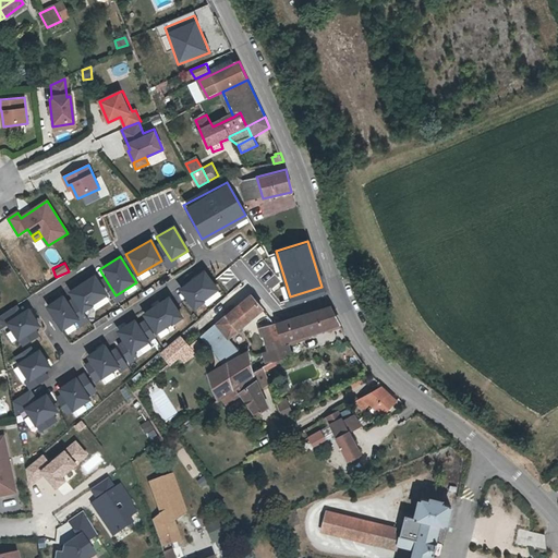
[(179,289),(194,308),(220,289),(205,268),(179,289)]
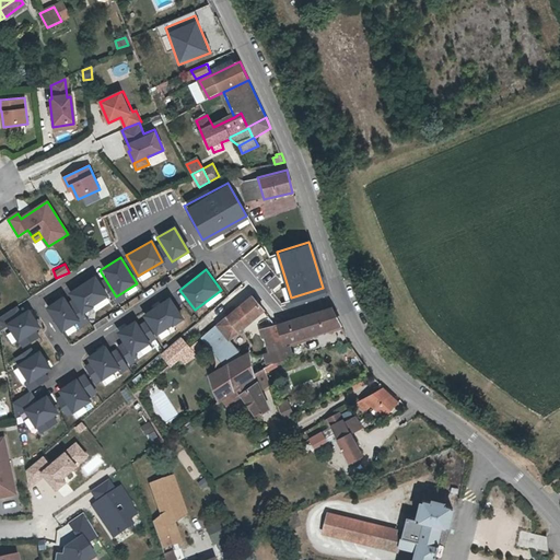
[(94,273),(44,305),(60,330),(74,321),(79,326),(89,319),(83,312),(108,295),(94,273)]
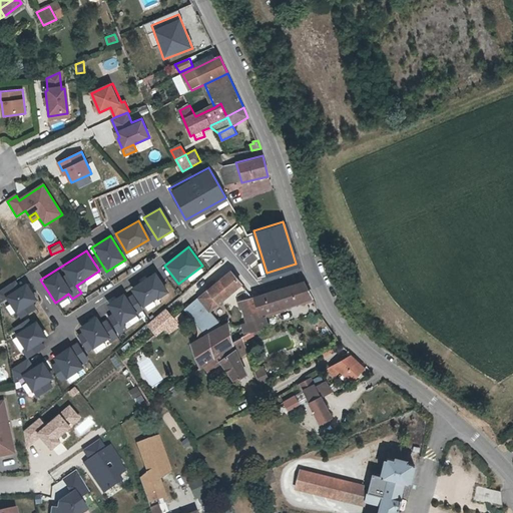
[(157,272),(131,289),(144,306),(167,292),(157,272)]
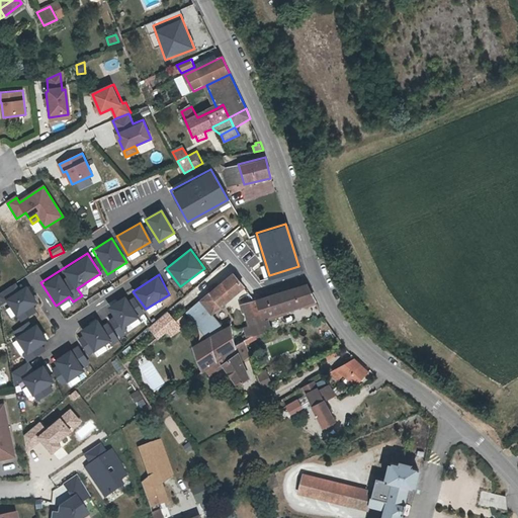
[(211,293),(222,306),(244,286),(234,274),(211,293)]
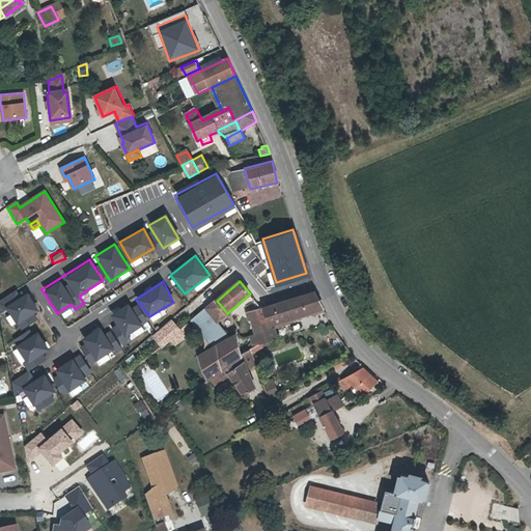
[(26,289),(4,303),(20,328),(35,318),(32,312),(37,308),(26,289)]
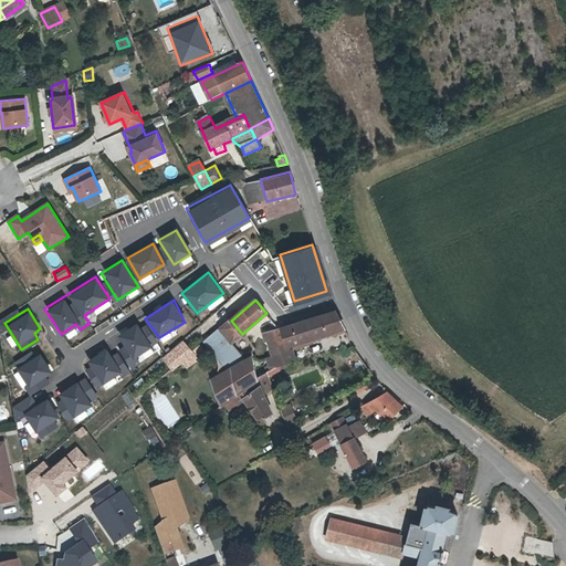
[(337,310),(281,328),(287,345),(343,327),(337,310)]
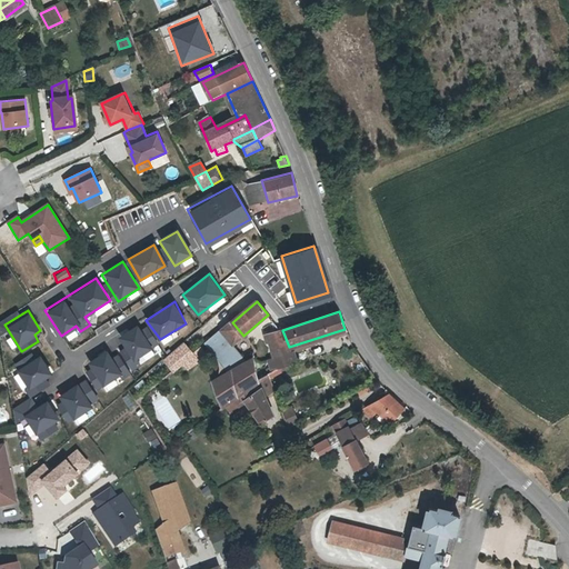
[(232,343),(242,336),(232,322),(208,341),(230,372),(246,363),(232,343)]
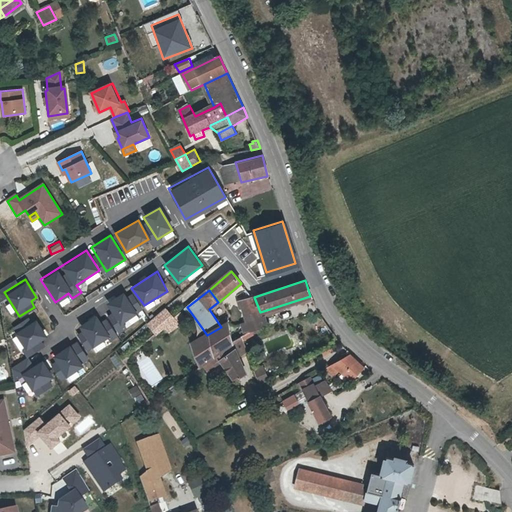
[(104,305),(119,325),(142,308),(131,293),(125,298),(122,293),(104,305)]
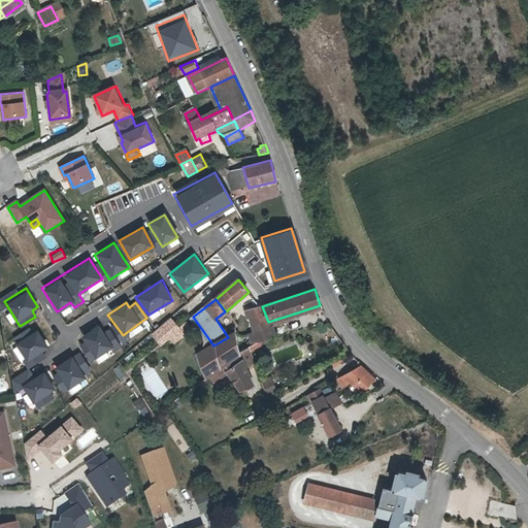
[(252,319),(256,332),(256,333),(270,329),(268,322),(262,306),(246,311),(249,320),(252,319)]
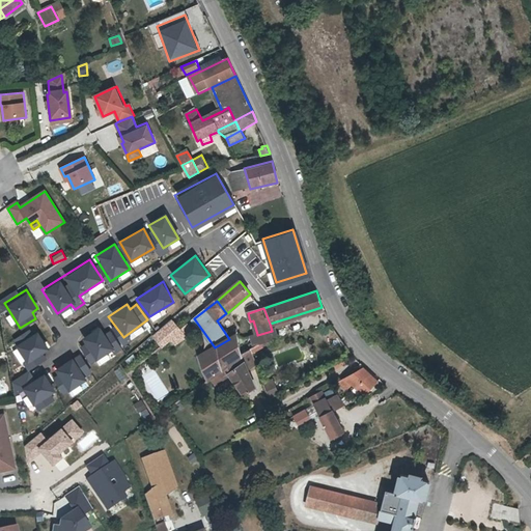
[(161,348),(183,332),(171,317),(149,335),(161,348)]
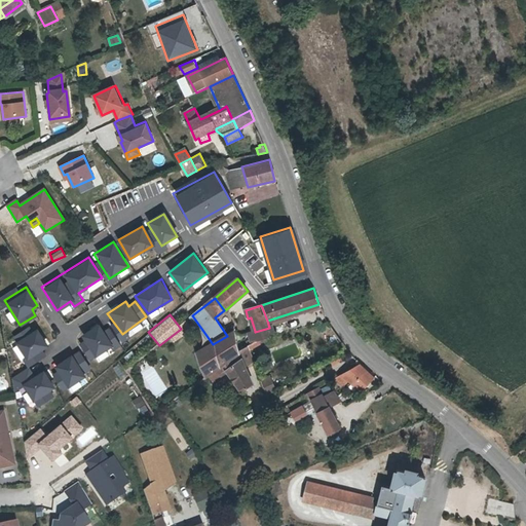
[(35,324),(13,337),(29,363),(45,352),(41,346),(47,343),(35,324)]
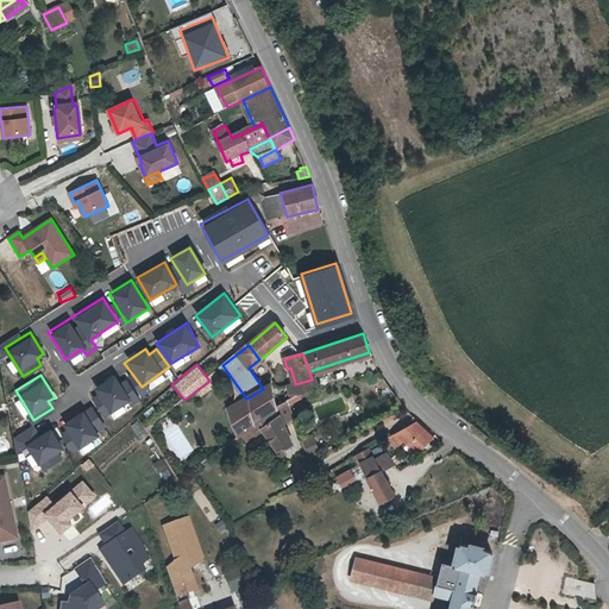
[(92,390),(107,414),(136,396),(125,378),(118,382),(113,376),(92,390)]
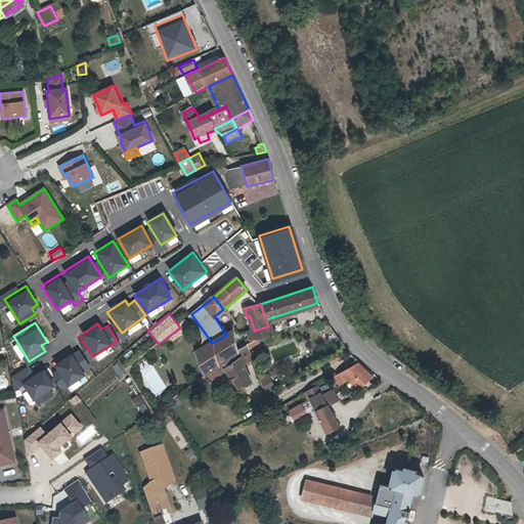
[(271,336),(268,326),(254,331),(254,330),(249,332),(251,341),(253,344),(269,336),(271,336)]
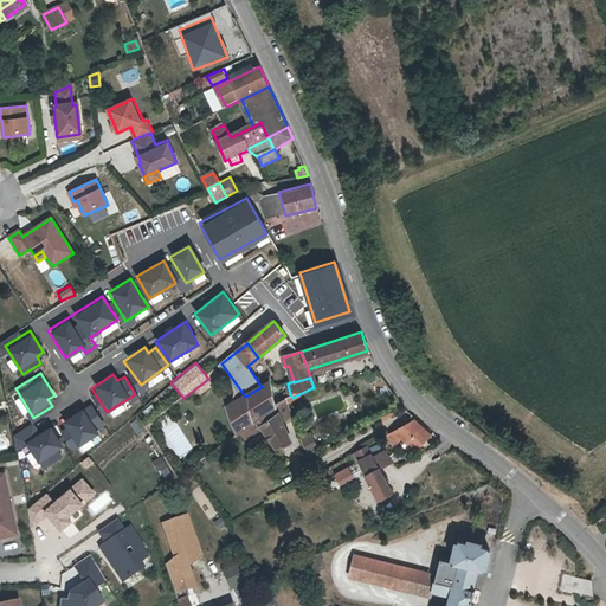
[(239,433),(240,432),(247,427),(279,405),(278,404),(271,381),(262,387),(245,397),(227,406),(239,433)]
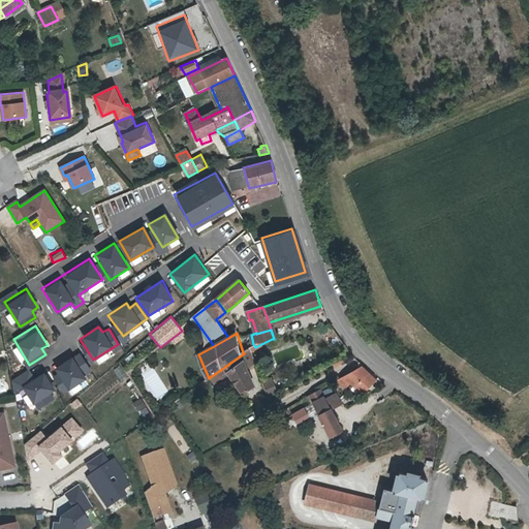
[(216,373),(222,381),(228,377),(242,397),(254,389),(247,369),(256,366),(250,349),(243,352),(244,353),(216,373)]
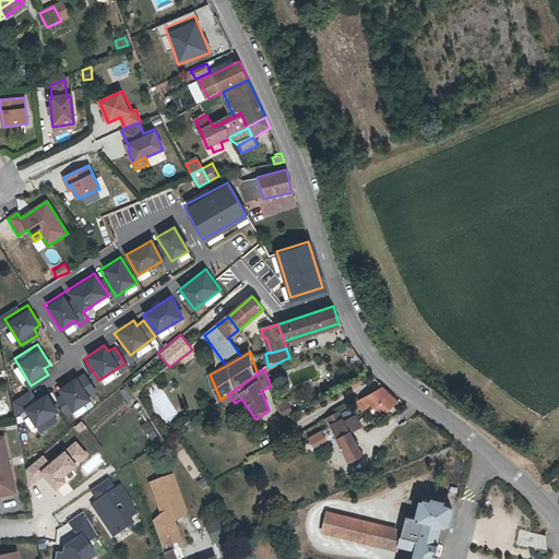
[(57,389),(73,411),(98,392),(86,376),(80,381),(75,376),(57,389)]
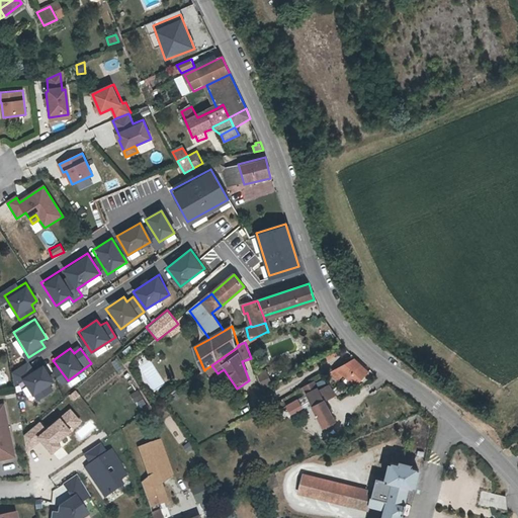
[(338,379),(343,374),(355,386),(370,369),(365,365),(354,357),(330,371),(338,379)]
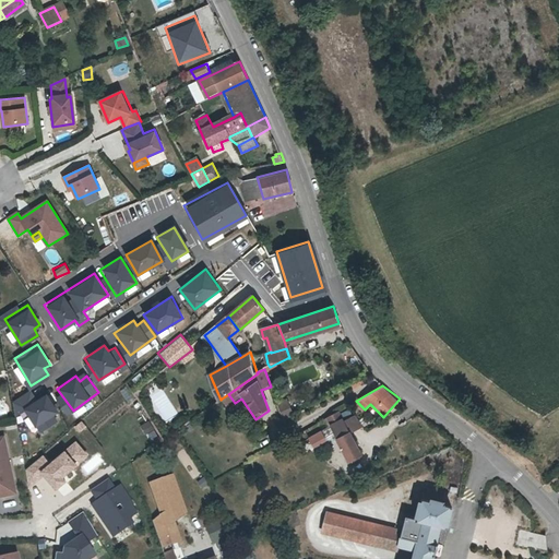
[(128,387),(120,389),(126,403),(133,401),(128,387)]
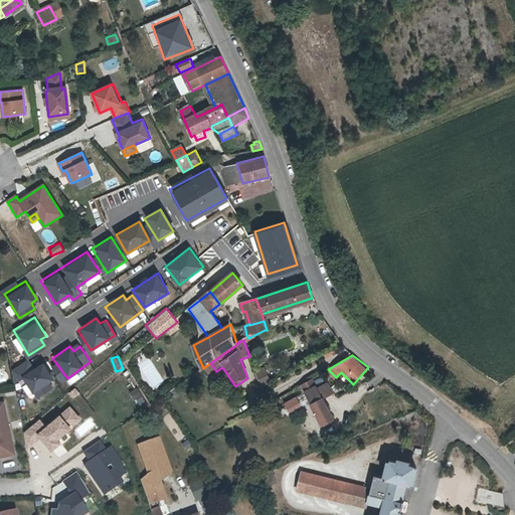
[(41,360),(20,373),(35,398),(51,388),(47,382),(53,379),(41,360)]
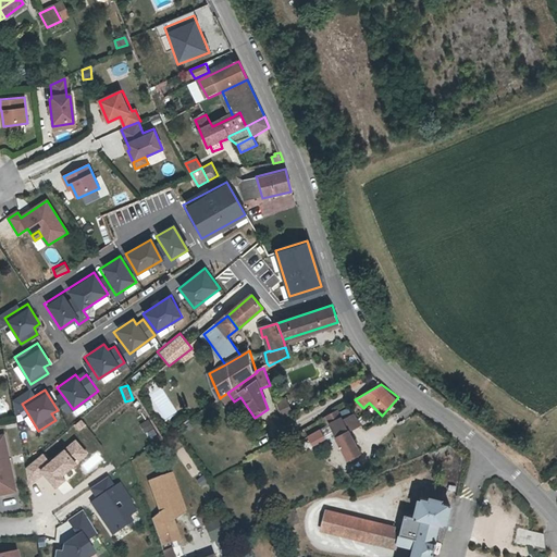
[(227,406),(234,401),(227,393),(221,397),(227,406)]
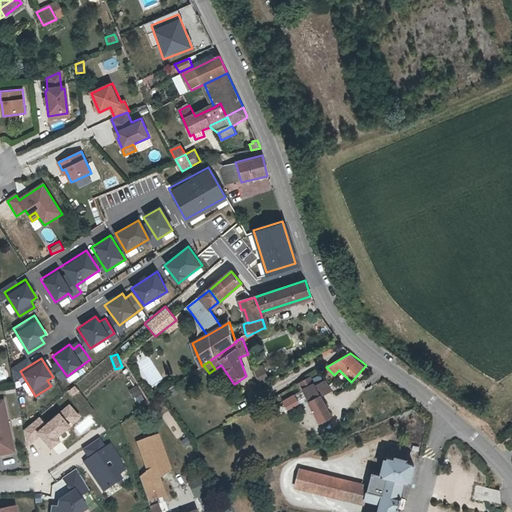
[(263,364),(254,367),(257,379),(266,376),(263,364)]
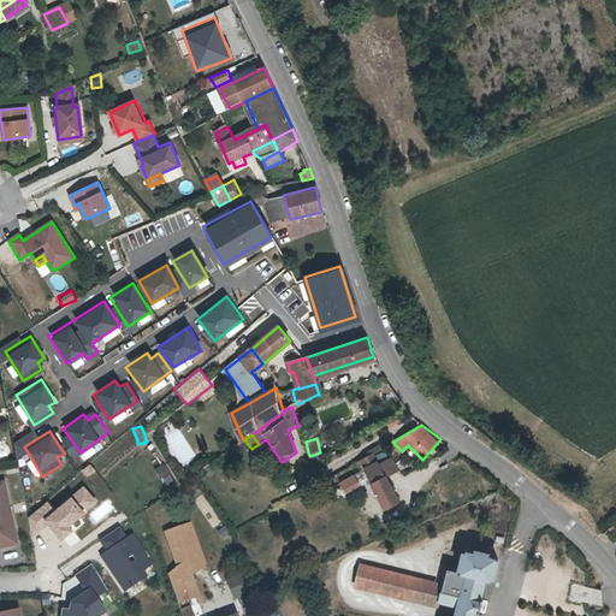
[(372,452),(361,460),(363,465),(386,508),(388,507),(389,510),(396,505),(395,503),(398,502),(372,452)]
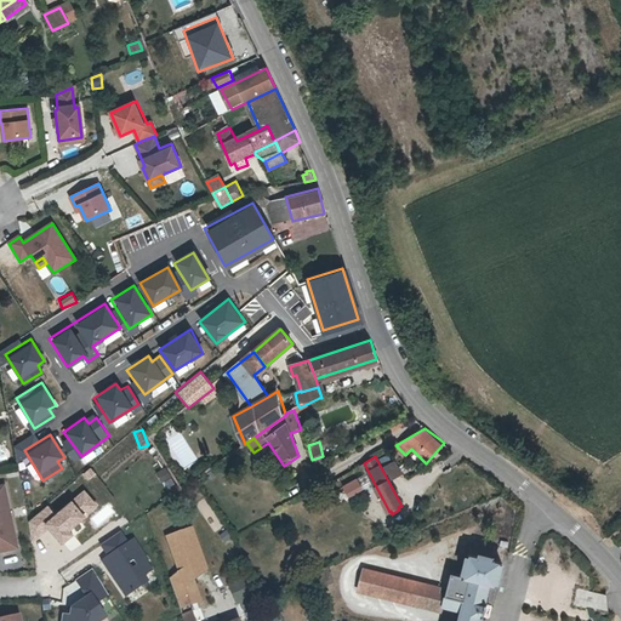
[(346,495),(362,488),(357,476),(340,484),(346,495)]
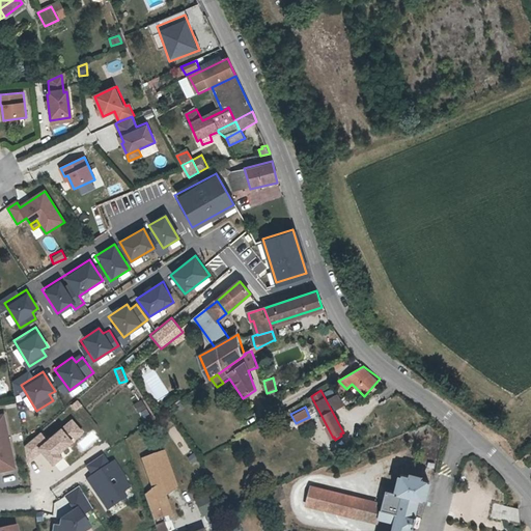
[(4,415),(0,415),(0,472),(16,469),(4,415)]
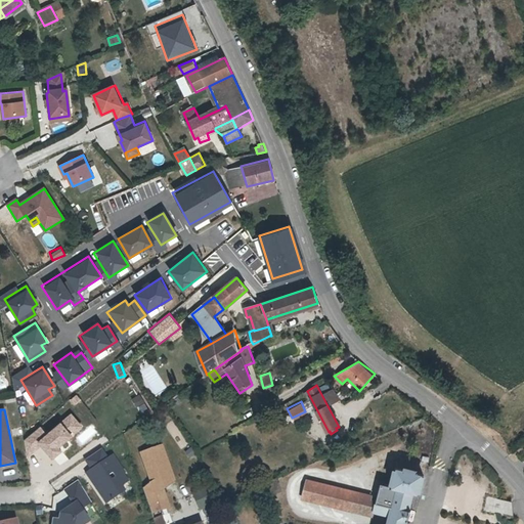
[(41,426),(24,441),(27,460),(40,446),(52,462),(62,451),(60,446),(84,426),(71,413),(47,434),(41,426)]
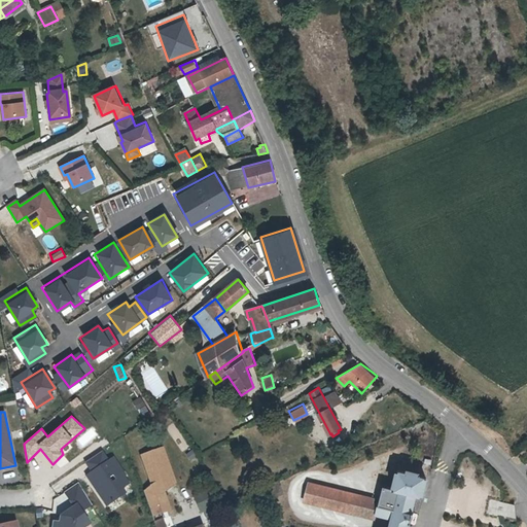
[(163,449),(142,456),(153,485),(144,492),(153,516),(171,510),(165,492),(174,482),(163,449)]
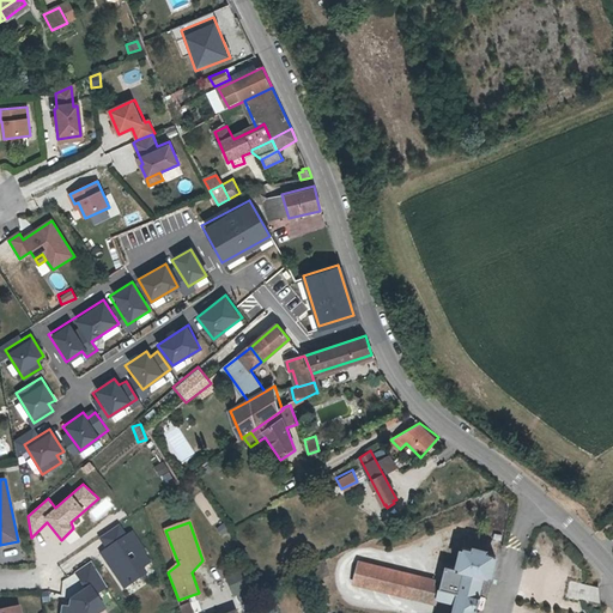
[(108,550),(102,553),(123,586),(129,582),(131,584),(146,574),(143,568),(150,563),(144,554),(146,553),(132,533),(126,536),(119,526),(101,538),(108,550)]
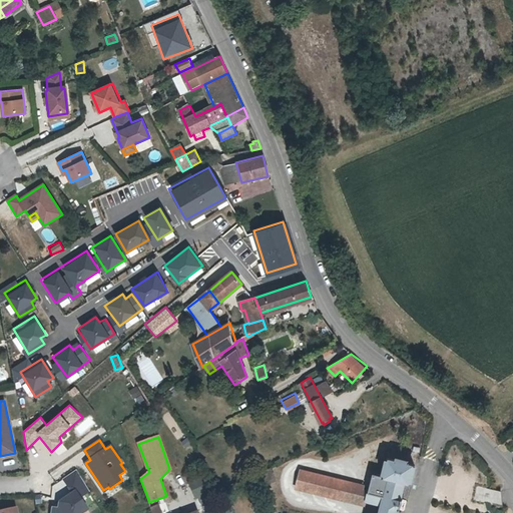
[(372,475),(369,488),(366,500),(382,505),(381,507),(379,512),(396,512),(397,510),(399,510),(402,500),(400,499),(404,483),(409,484),(414,464),(388,458),(383,478),(372,475)]
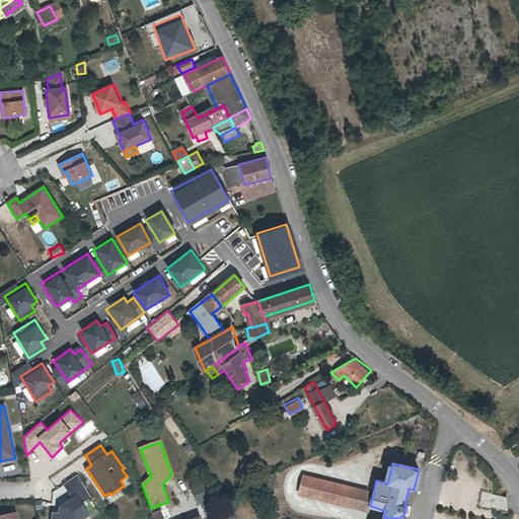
[(90,497),(77,475),(64,485),(75,501),(71,504),(68,503),(60,507),(58,514),(52,512),(50,518),(81,518),(87,516),(80,504),(90,497)]
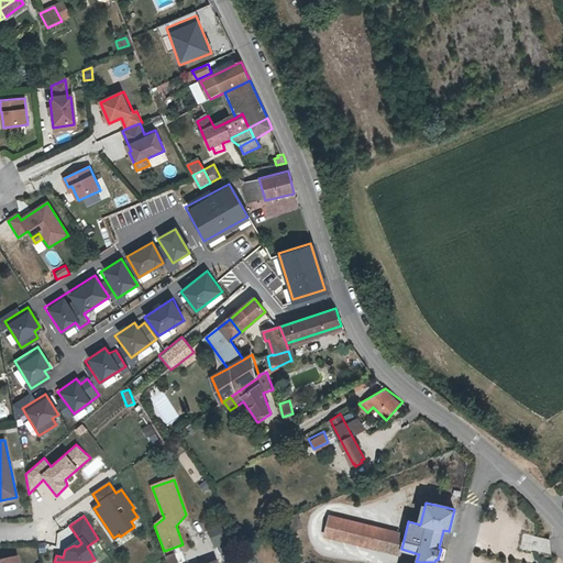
[(406,554),(418,556),(419,554),(401,549),(405,536),(359,523),(329,516),(324,534),(355,542),(405,555),(406,554)]
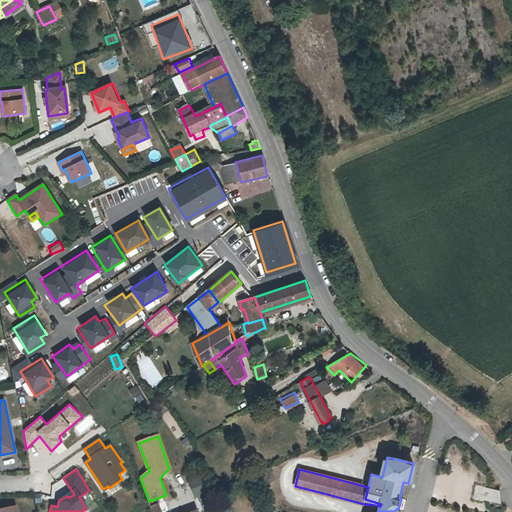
[(211,491),(205,476),(191,481),(197,497),(211,491)]
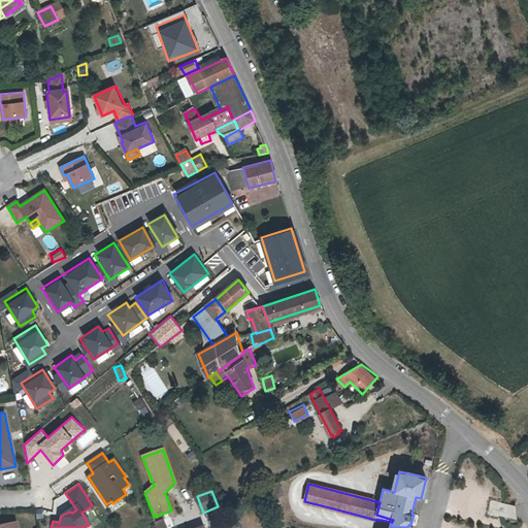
[(491,500),(488,514),(516,521),(515,506),(491,500)]
